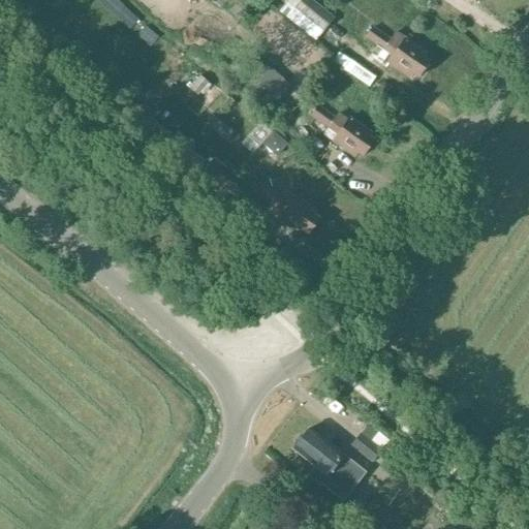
[(334,18),(311,0),(300,0),(292,9),(322,33),(334,18)]
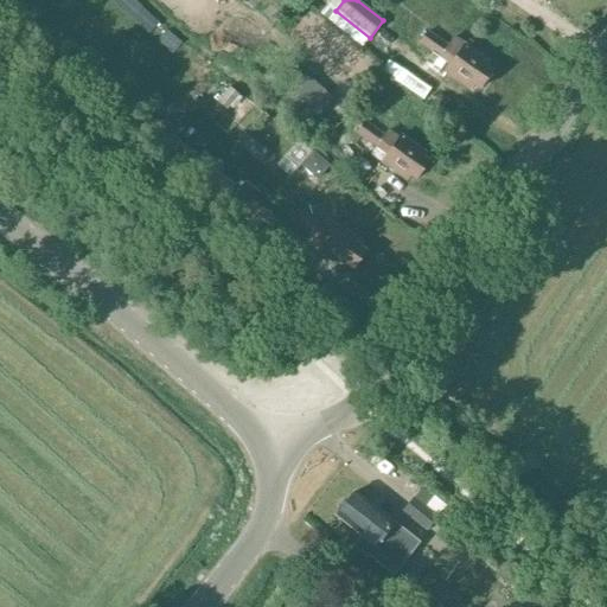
[(429,32),(421,44),(432,52),(423,65),(442,78),(445,74),(470,91),(472,85),(478,90),(492,71),(486,66),(489,63),(466,46),(453,38),(447,45),(429,32)]
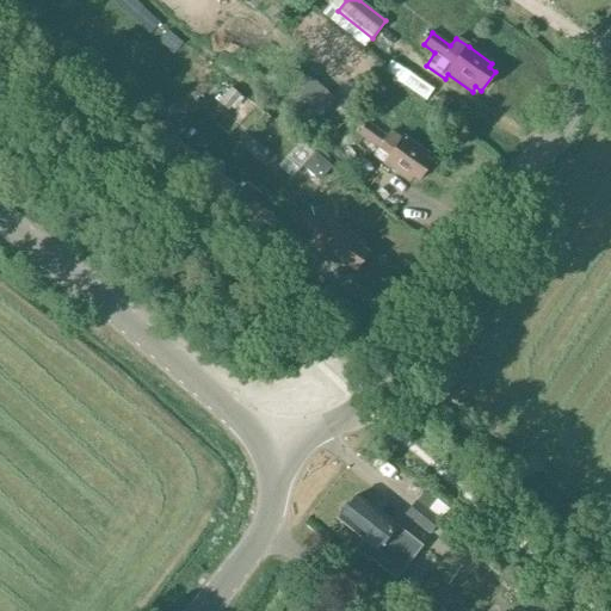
[(432,87),(389,59),(381,71),(424,99),(432,87)]
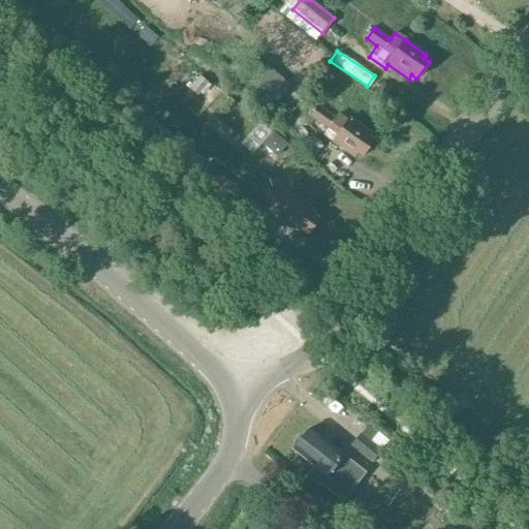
[(261,63),(242,91),(271,112),(290,83),(261,63)]
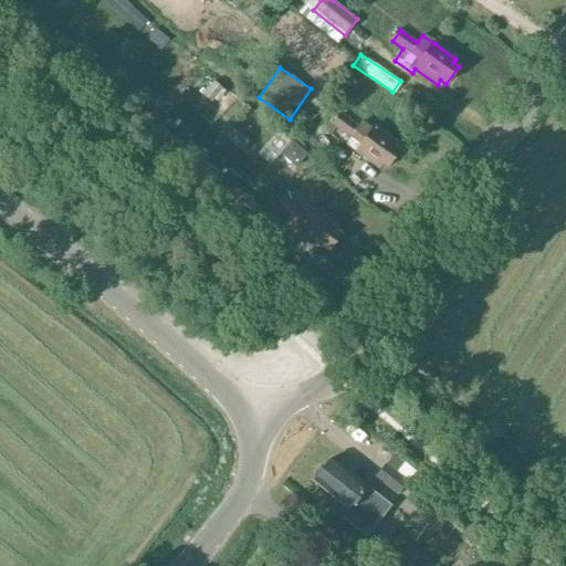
[(218,87),(229,93),(239,75),(228,70),(218,87)]
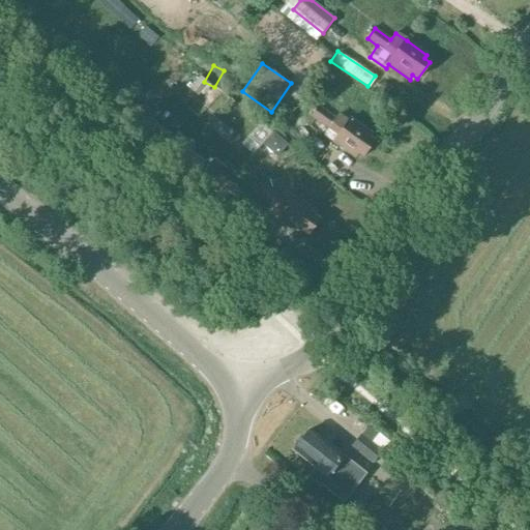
[(369,138),(372,134),(351,120),(347,126),(319,108),(312,118),(339,136),(333,143),(354,158),(357,154),(362,157),(374,141),(369,138)]
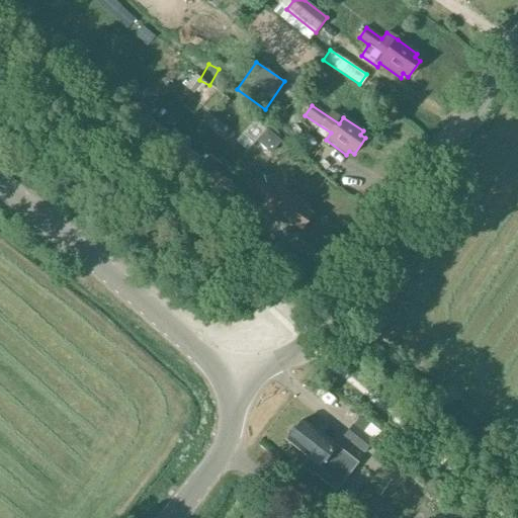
[(274,193),(258,182),(258,181),(251,192),(267,203),(274,193)]
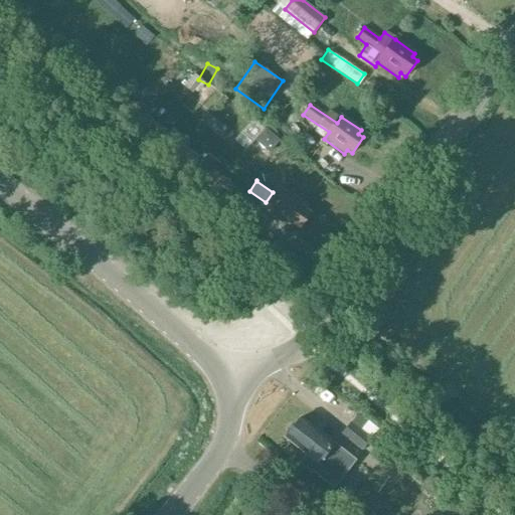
[(305,209),(307,206),(287,192),(270,215),(291,230),(294,226),(299,229),(310,213),(305,209)]
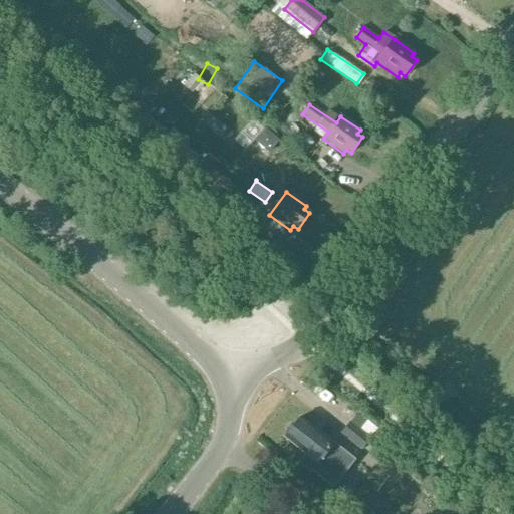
[(284,437),(305,454),(298,463),(309,472),(310,470),(331,487),(353,461),(334,445),(330,443),(299,418),(284,437)]
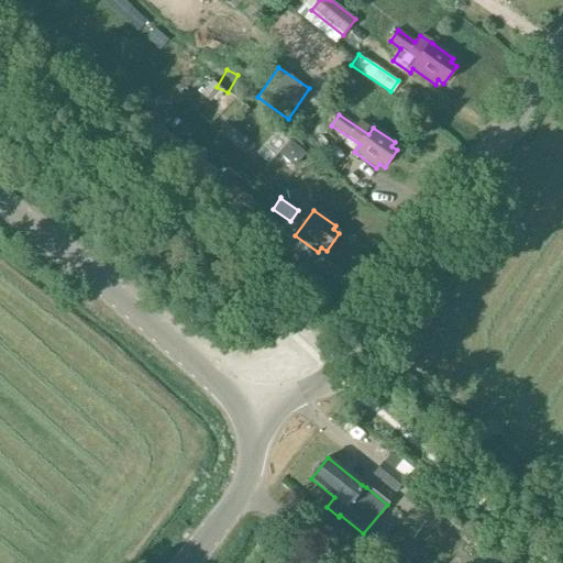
[(396,493),(406,479),(384,462),(373,475),(396,493)]
